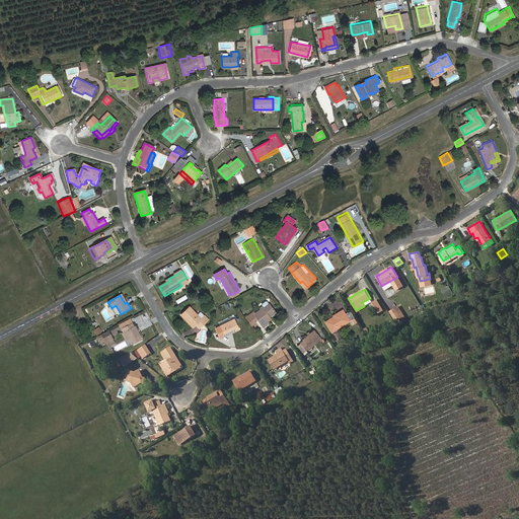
[(364,306),(372,301),(370,298),(362,302),(364,306)]
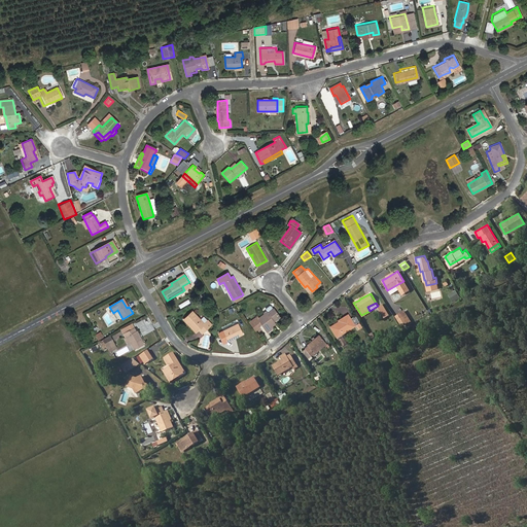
[(259,318),(257,316),(252,320),(257,327),(261,324),(269,332),(273,329),(271,327),(275,324),(274,321),(280,316),(271,304),(266,308),(267,310),(264,312),(265,314),(259,318)]
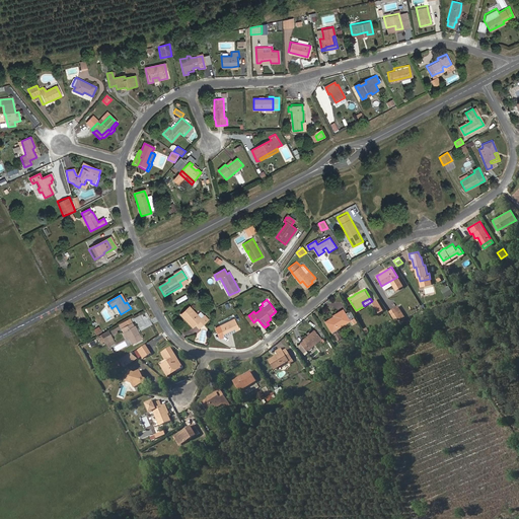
[(383,310),(377,299),(372,302),(379,313),(383,310)]
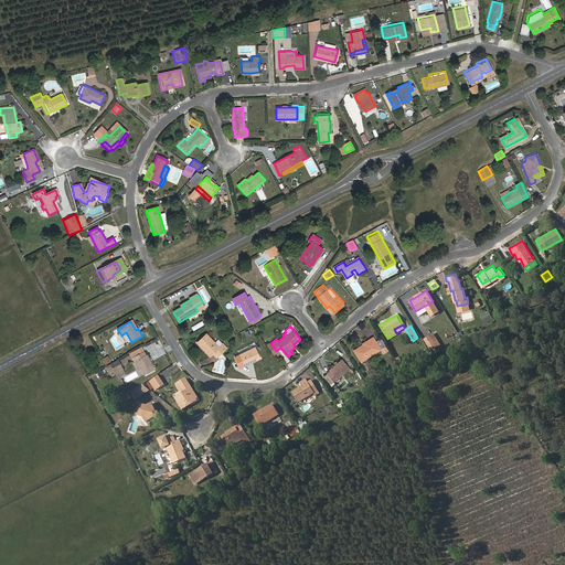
[(435,331),(424,338),(430,350),(441,344),(435,331)]
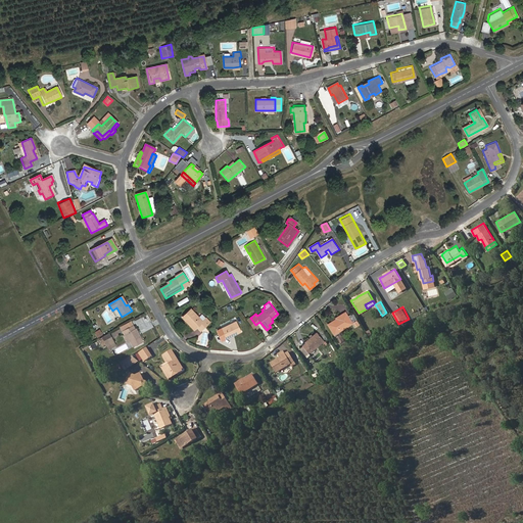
[(198,317),(192,310),(183,317),(186,321),(188,319),(197,329),(197,328),(200,332),(210,324),(202,314),(198,317)]
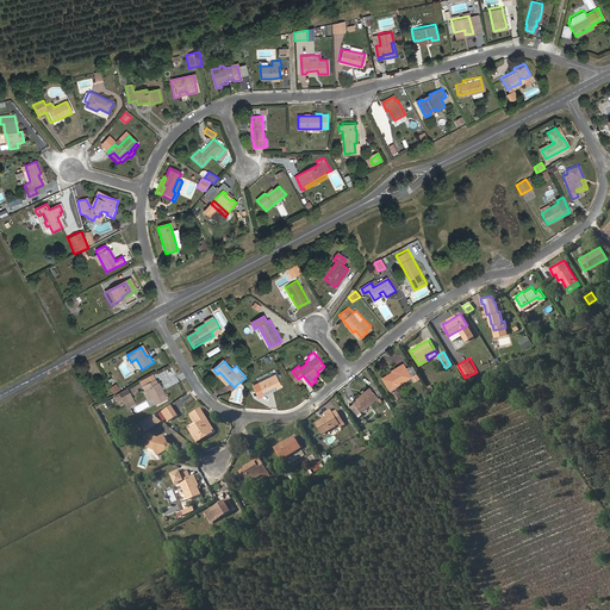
[(414,381),(419,378),(411,365),(405,368),(403,363),(391,371),(392,372),(381,379),(396,402),(402,398),(396,387),(411,378),(414,381)]
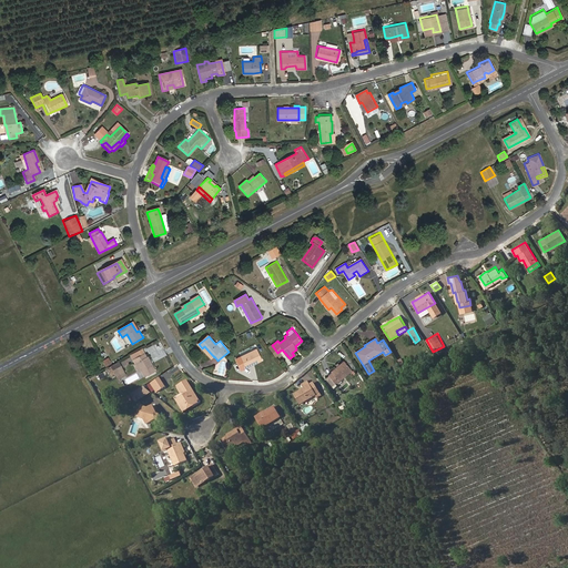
[(202,348),(212,358),(214,357),(204,346),(202,348)]
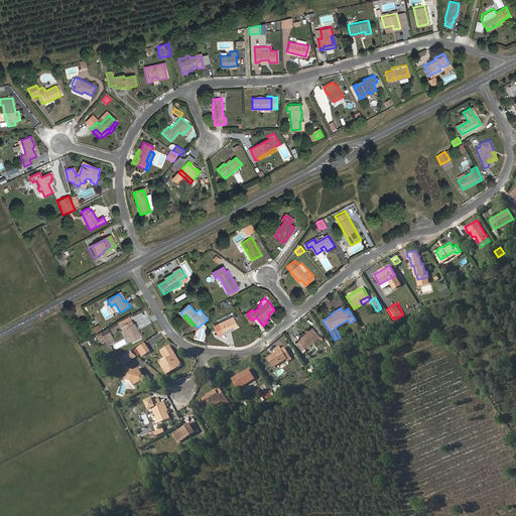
[(234,316),(213,326),(218,336),(224,334),(223,332),(230,329),(231,331),(239,327),(234,316)]
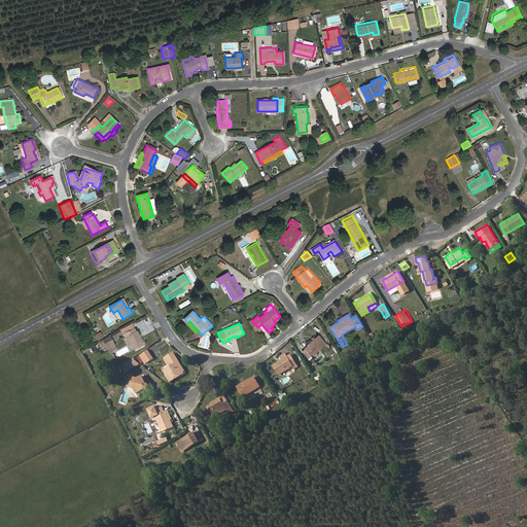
[(135,331),(134,328),(123,335),(126,339),(127,338),(135,351),(145,344),(137,330),(135,331)]
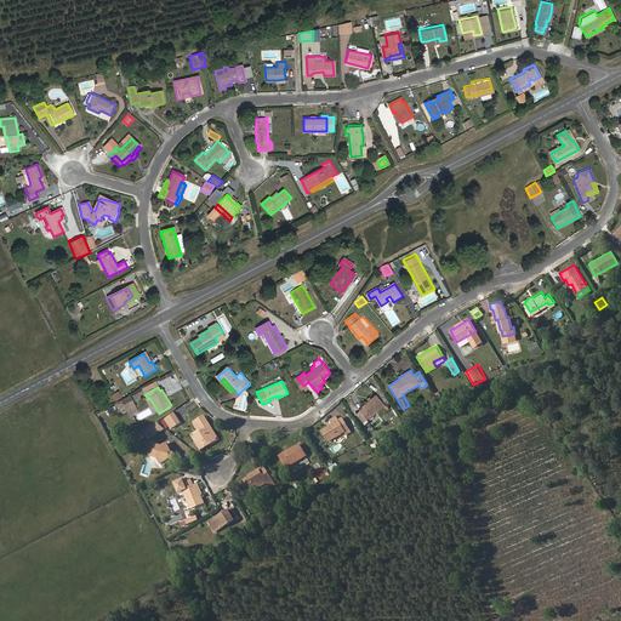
[(112,394),(117,403),(120,400),(123,399),(119,391),(112,394)]
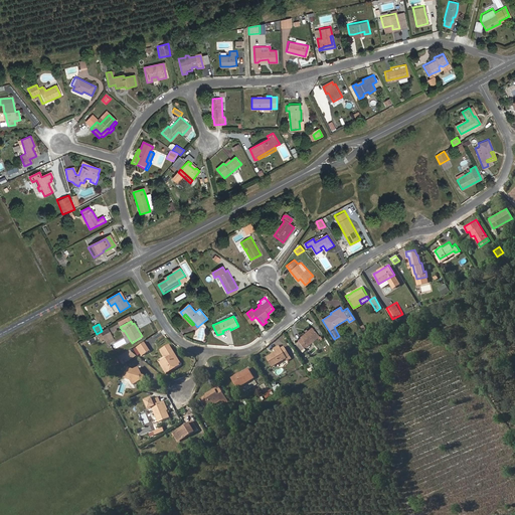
[(116,339),(109,327),(102,331),(100,332),(108,345),(116,339)]
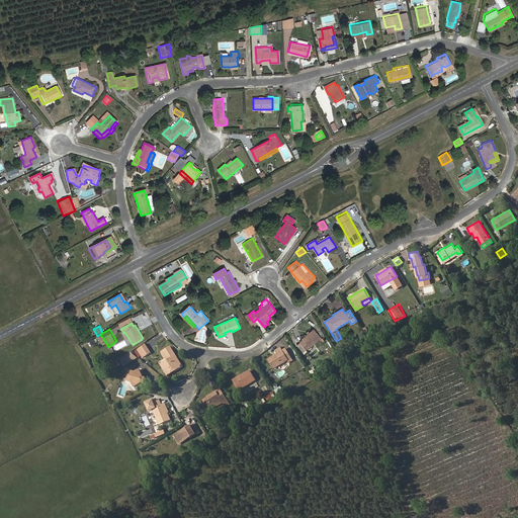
[(321,338),(314,329),(300,339),(301,341),(298,343),(305,351),(321,338)]
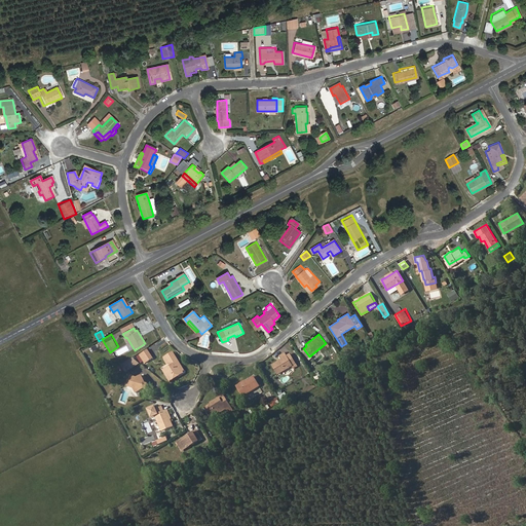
[(153,359),(148,351),(142,355),(147,363),(153,359)]
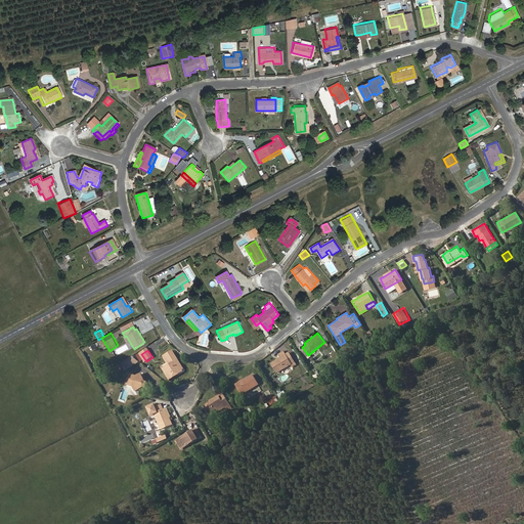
[(169,360),(172,364),(163,369),(169,380),(175,377),(173,375),(179,372),(180,368),(178,365),(180,364),(172,351),(164,356),(168,361),(169,360)]
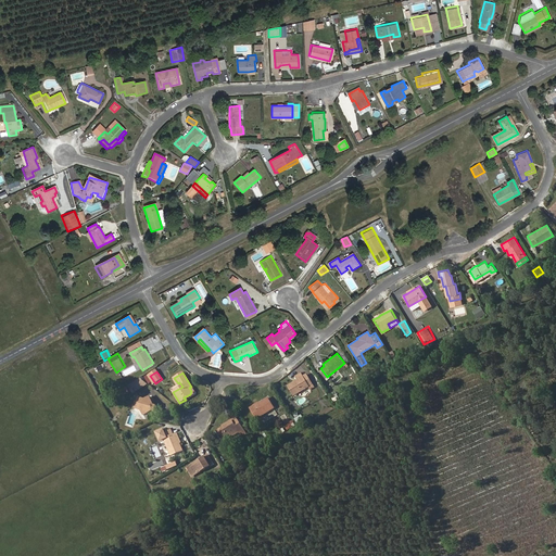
[(300,380),(295,381),(288,387),(293,396),(301,392),(308,388),(311,390),(315,387),(307,373),(302,376),(301,374),(297,376),(300,380)]
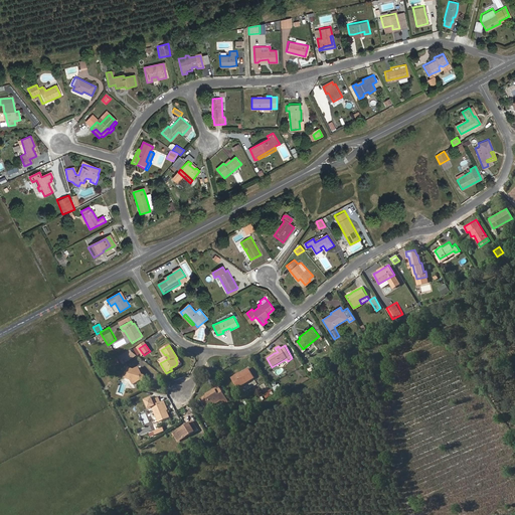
[(120,363),(118,358),(112,362),(115,367),(120,363)]
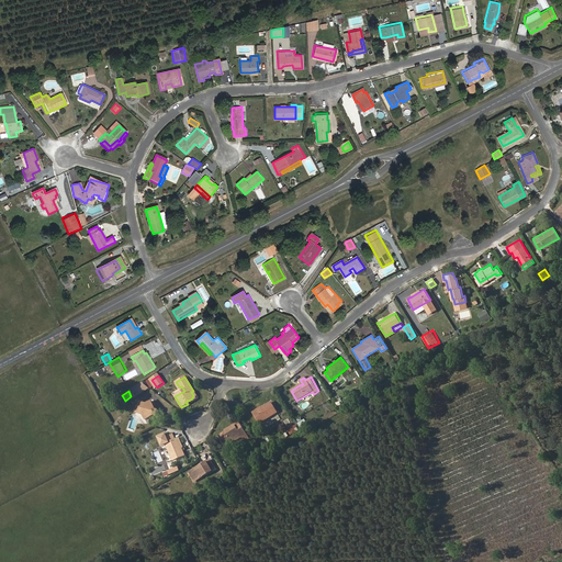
[(188,404),(195,398),(197,396),(193,391),(191,392),(193,395),(192,398),(186,402),(188,404)]
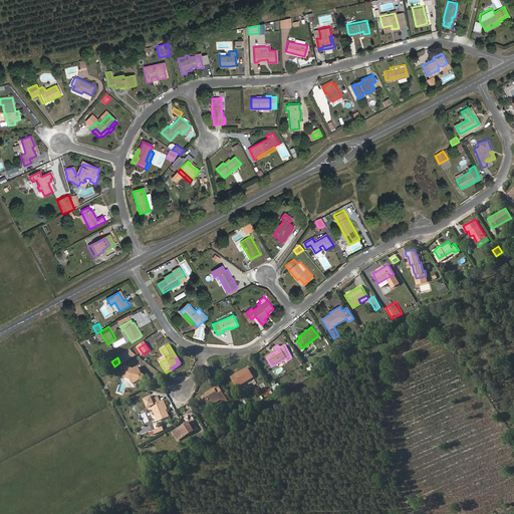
[(123,372),(125,374),(124,378),(130,380),(132,386),(141,380),(143,381),(145,375),(141,374),(137,367),(133,370),(127,368),(126,371),(123,372)]
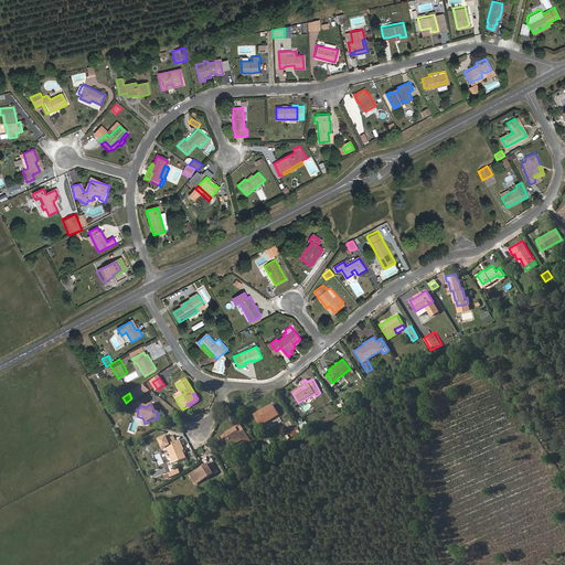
[(262,413),(260,411),(253,416),(259,427),(278,416),(273,406),(262,413)]
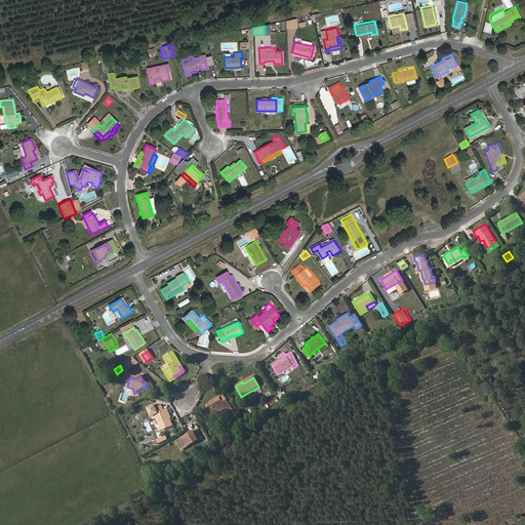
[(209,402),(210,403),(204,407),(210,417),(226,408),(229,413),(233,410),(223,394),(218,397),(219,398),(216,400),(215,399),(209,402)]
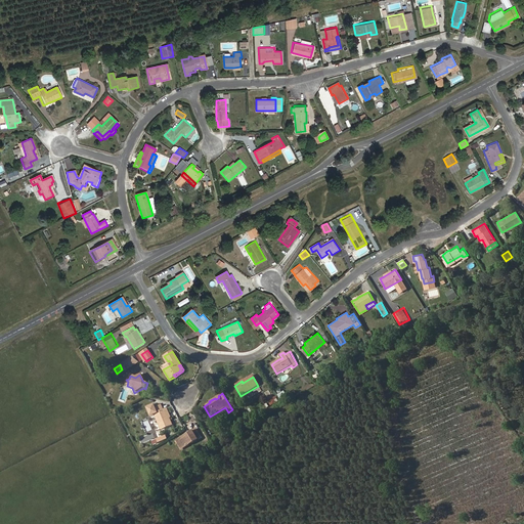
[(150,416),(154,415),(161,430),(172,425),(169,419),(164,409),(163,409),(161,405),(159,406),(157,407),(156,404),(147,408),(150,416)]
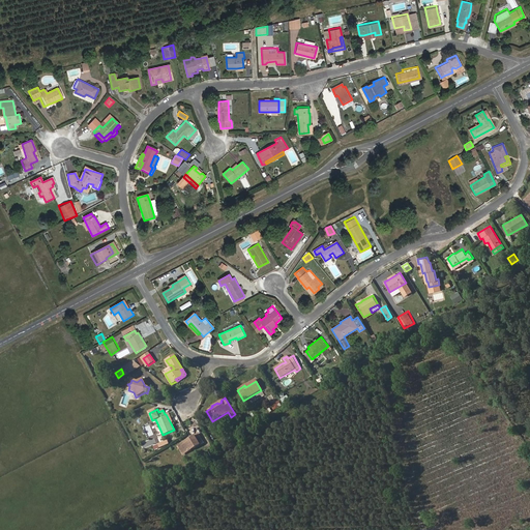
[(203,443),(198,434),(188,439),(189,441),(183,445),(186,453),(203,443)]
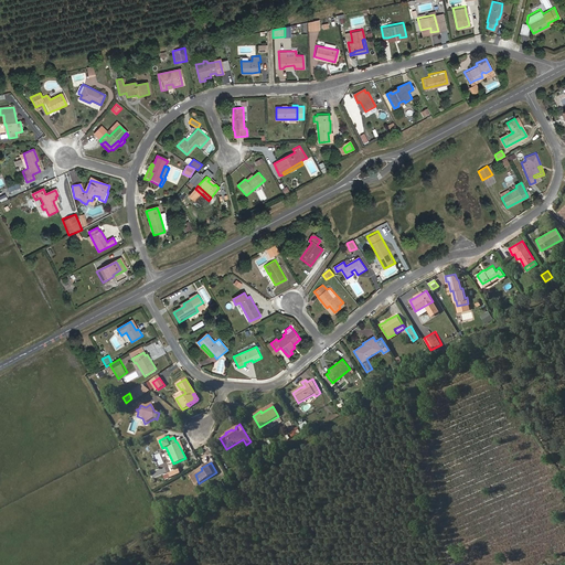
[(167,467),(152,471),(153,477),(168,472),(167,467)]
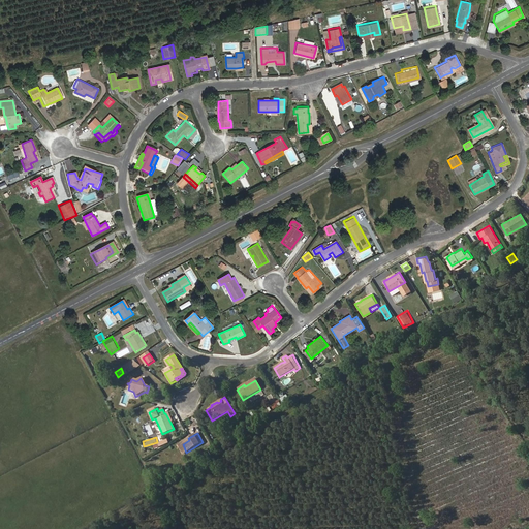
[(186,453),(183,444),(189,440),(188,438),(177,445),(182,455),(186,453)]
